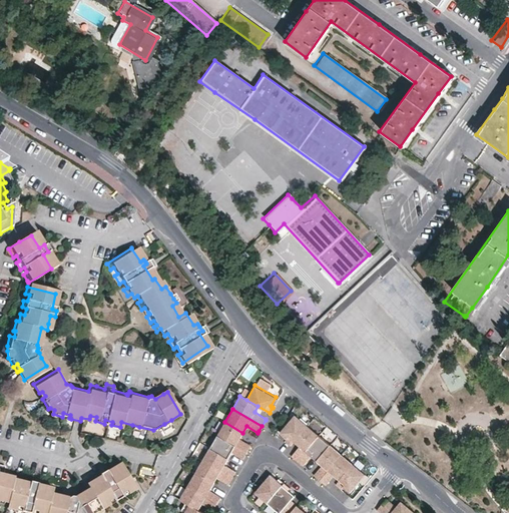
[(307,426),(295,415),(279,433),(286,439),(285,441),(290,446),(294,441),(307,426)]
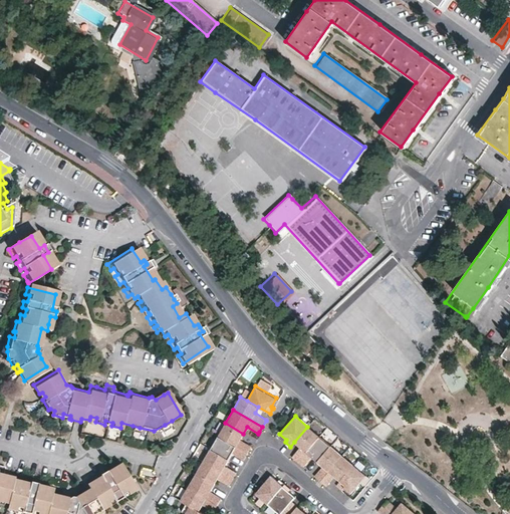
[(243,434),(225,423),(218,435),(247,452),(251,446),(251,445),(240,439),(243,434)]
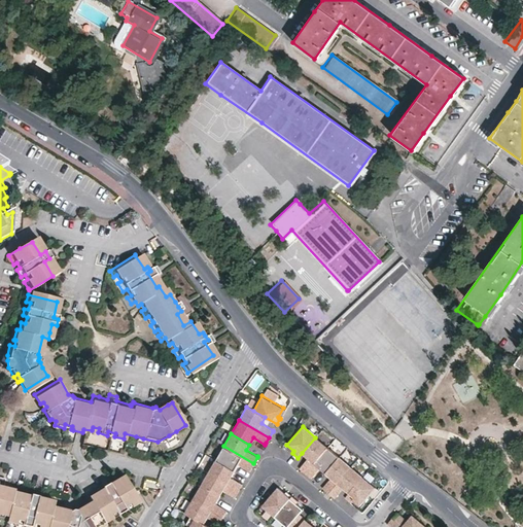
[(327,447),(315,437),(302,453),(307,458),(299,467),(300,467),(305,472),(327,447)]
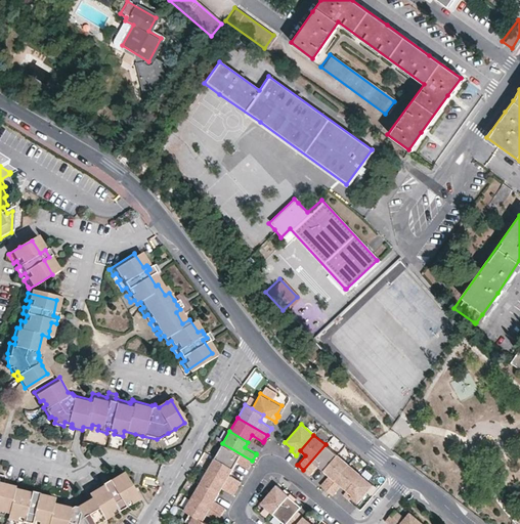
[(252,461),(222,443),(214,456),(233,468),(236,462),(248,468),(249,467),(252,461)]
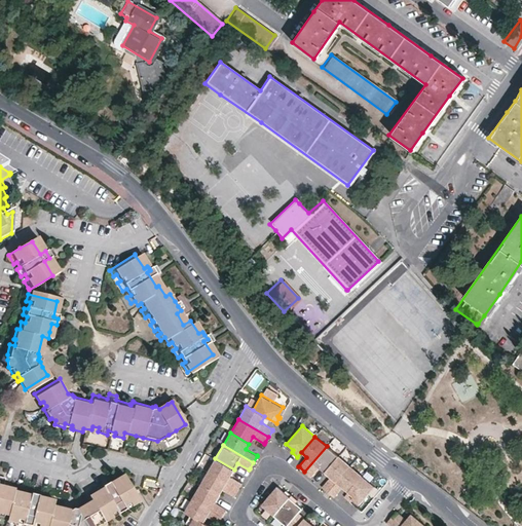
[(338,456),(327,446),(304,472),(309,476),(310,477),(319,467),(325,473),(338,456)]
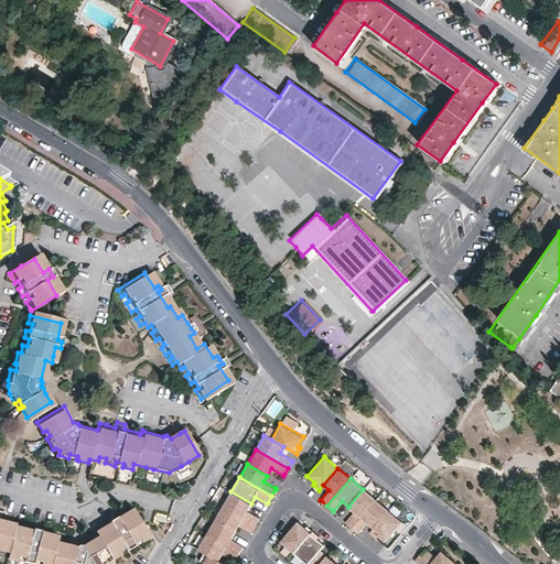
[(376,499),(363,489),(348,507),(353,511),(345,521),(345,522),(352,528),(376,499)]
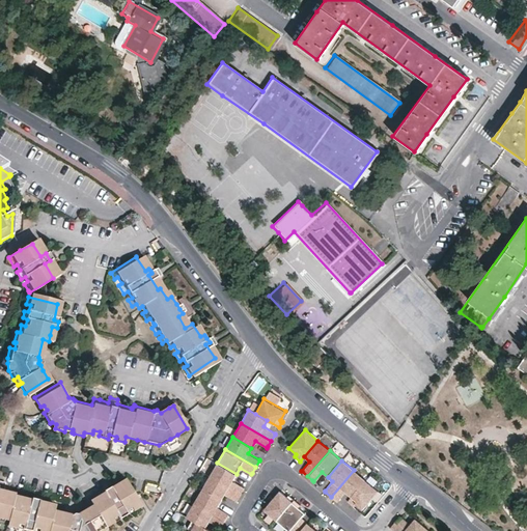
[(237,474),(217,463),(210,476),(240,494),(244,487),(232,480),(237,474)]
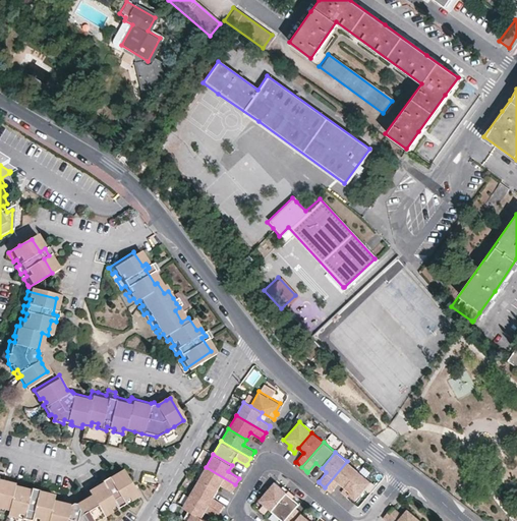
[(358,471),(347,461),(325,487),(330,491),(331,491),(339,483),(344,487),(358,471)]
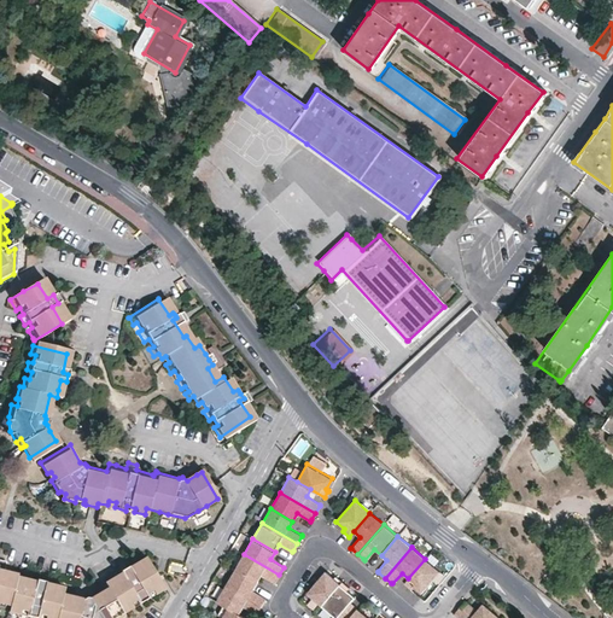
[(46,573),(40,571),(38,571),(35,578),(15,573),(9,601),(7,607),(16,610),(17,606),(27,607),(25,612),(35,614),(36,611),(45,612),(44,617),(46,617),(105,617),(110,616),(110,617),(112,617),(123,613),(122,610),(164,587),(149,554),(130,564),(128,559),(120,564),(122,570),(105,579),(109,586),(88,595),(87,595),(86,595),(85,595),(82,598),(62,592),(64,586),(45,581),(46,573)]
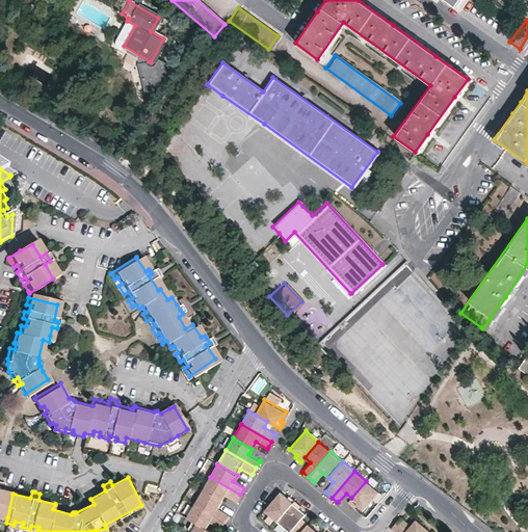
[(240,495),(210,477),(202,490),(221,502),(225,495),(237,502),(237,501),(240,495)]
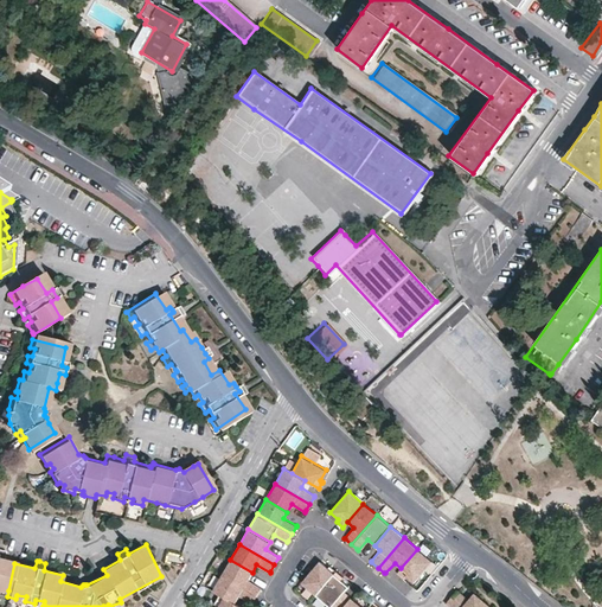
[(8,590),(14,563),(15,561),(2,557),(5,547),(0,545),(0,583),(5,585),(4,589),(8,590)]
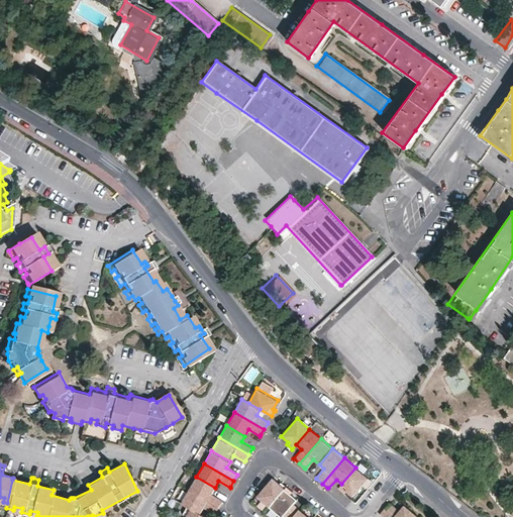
[(368,478),(355,468),(341,484),(337,488),(342,492),(343,493),(345,491),(352,497),(368,478)]
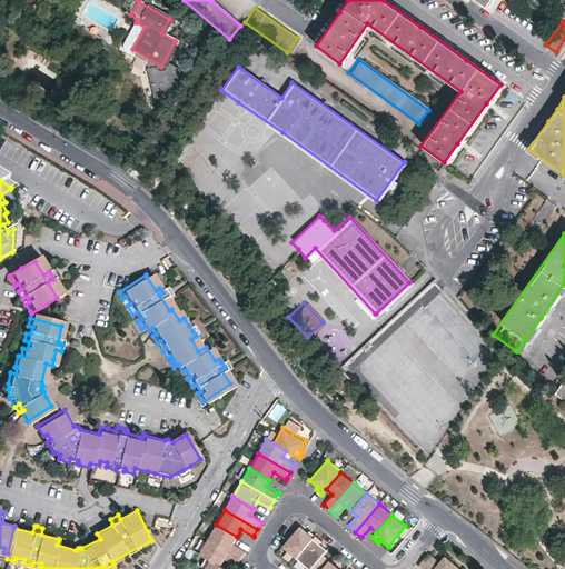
[(237,537),(216,525),(207,539),(240,558),(245,551),(245,550),(233,543),(237,537)]
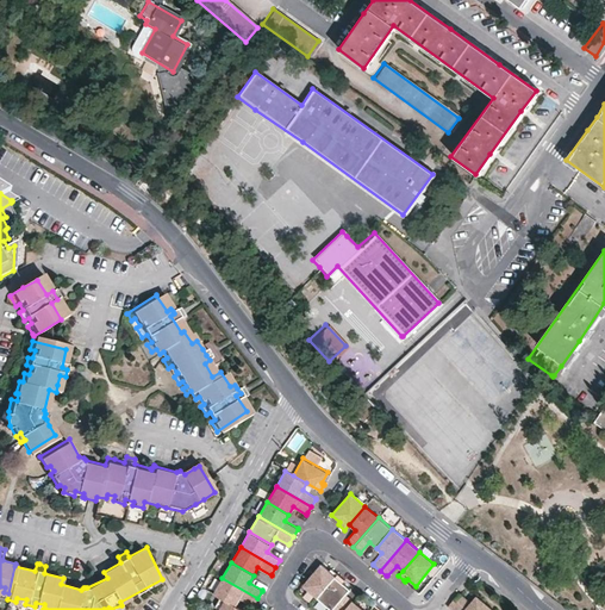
[(328,570),(320,564),(303,585),(317,598),(335,577),(328,570)]
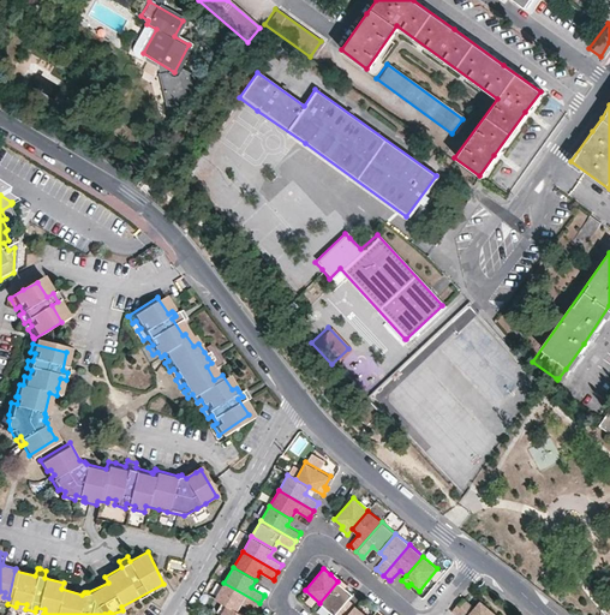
[(345,587),(338,581),(320,603),(334,614),(341,608),(348,599),(353,595),(345,587)]
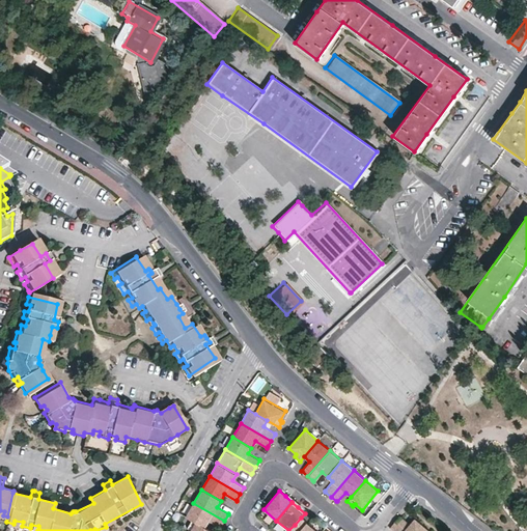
[(224,521),(193,503),(186,516),(191,520),(204,528),(209,521),(220,528),(221,527),(224,521)]
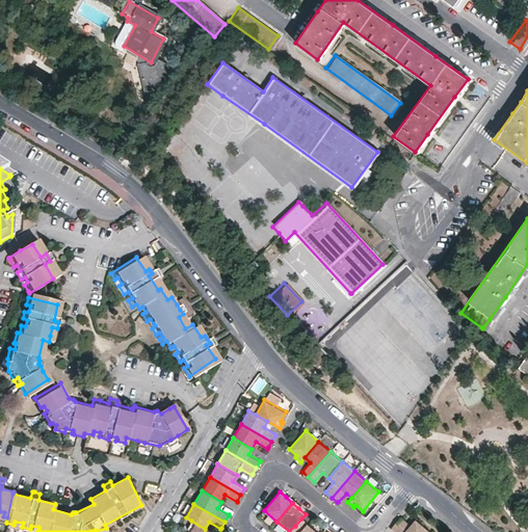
[(429,531),(415,519),(410,525),(400,516),(399,517),(395,523),(405,531),(429,531)]
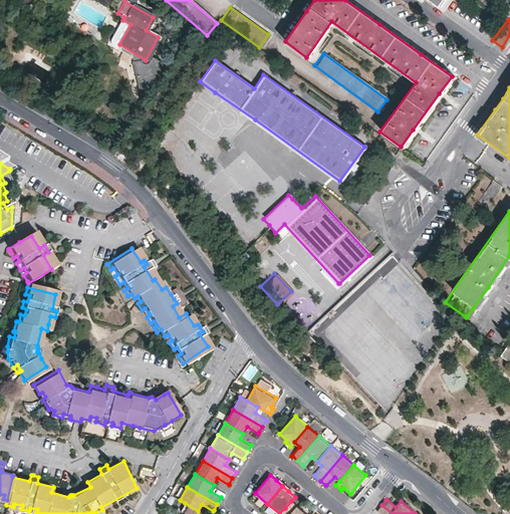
[(297,506),(291,501),(285,508),(291,513),(297,506)]
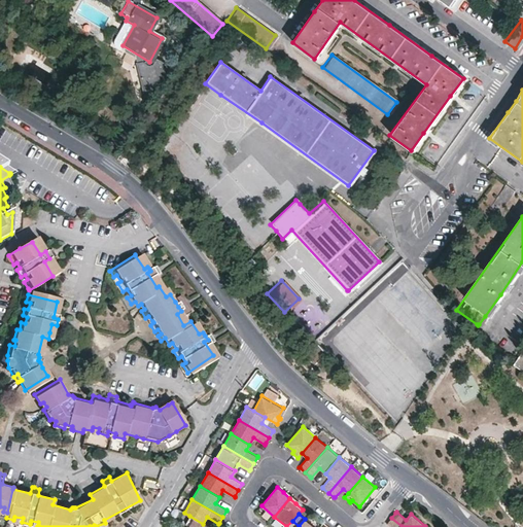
[(208,526),(203,524),(189,516),(185,523),(190,526),(189,526),(208,526)]
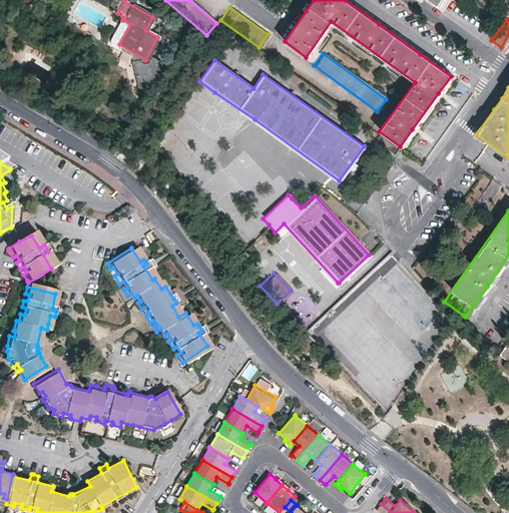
[(391,512),(381,504),(377,509),(376,510),(379,512),(391,512)]
